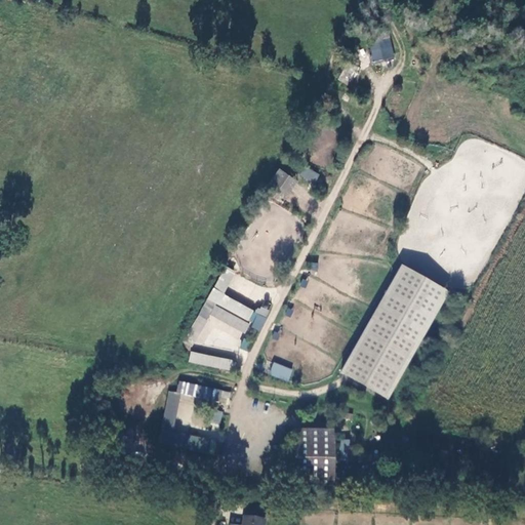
[(389,35),(387,28),(365,34),(367,41),(389,35)]
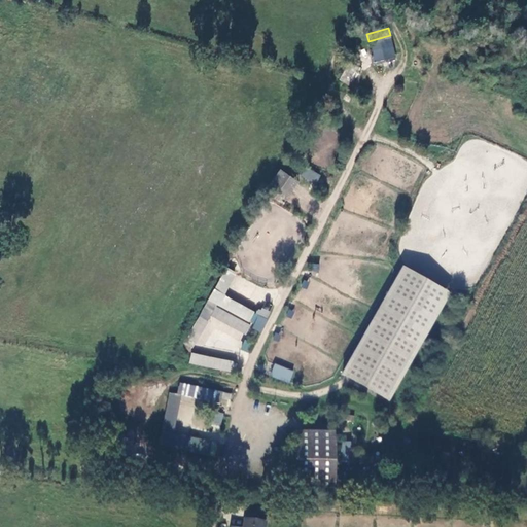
[(390,35),(369,41),(375,66),(397,60),(390,35)]
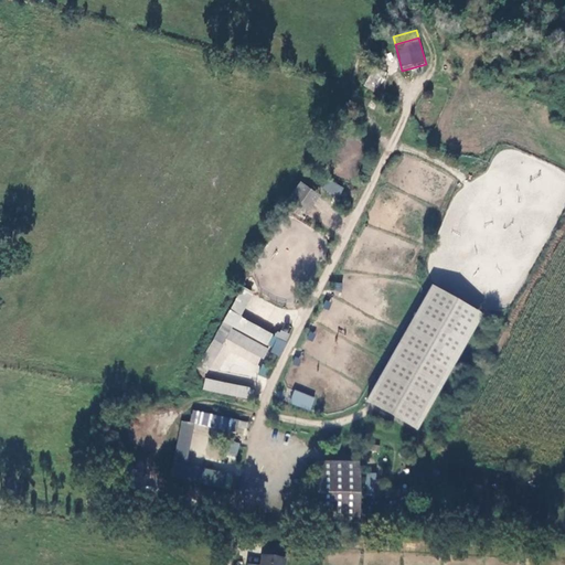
[(375,67),(364,87),(374,92),(384,72),(375,67)]
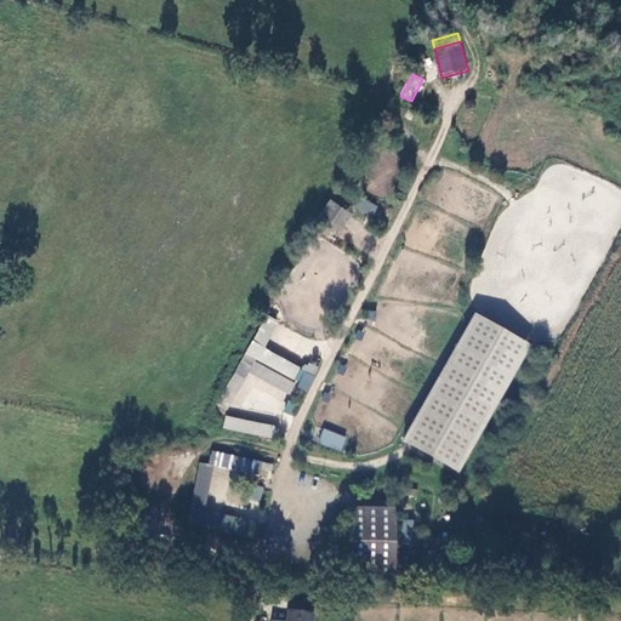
[(360,198),(355,208),(372,216),(377,206),(360,198)]
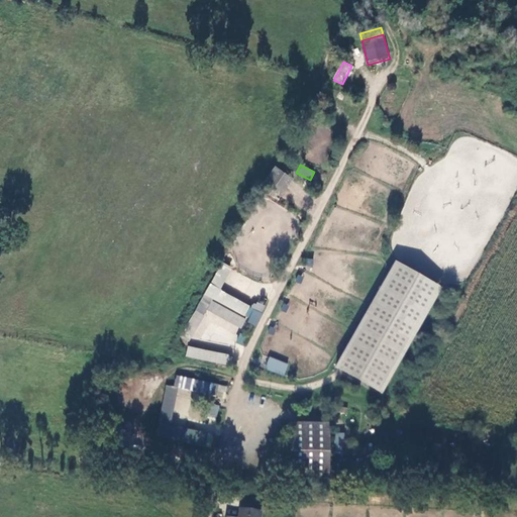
[(278,199),(292,177),(276,166),(261,189),(278,199)]
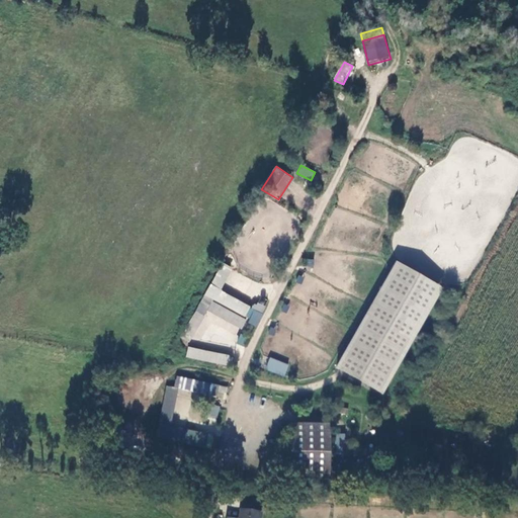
[(313,267),(314,259),(304,258),(303,266),(313,267)]
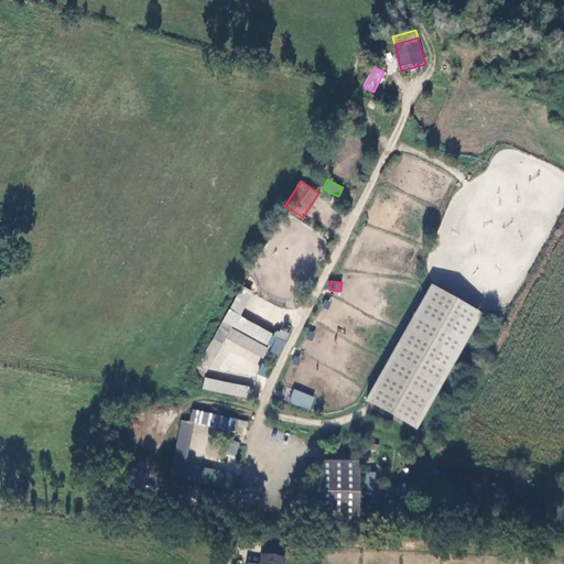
[(483,312),(431,283),(367,401),(375,404),(418,429),(483,312)]
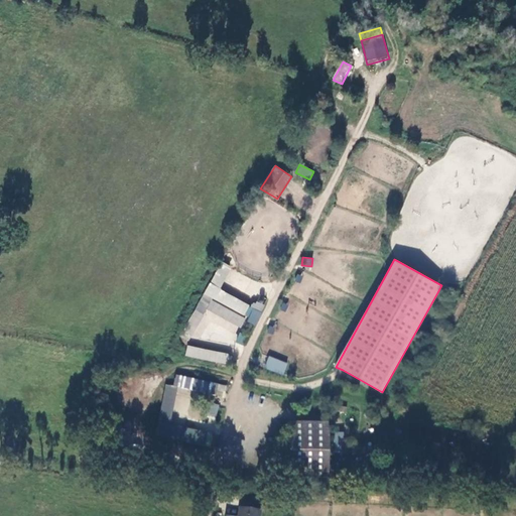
[(232,267),(222,262),(205,294),(245,316),(250,306),(220,289),(232,267)]
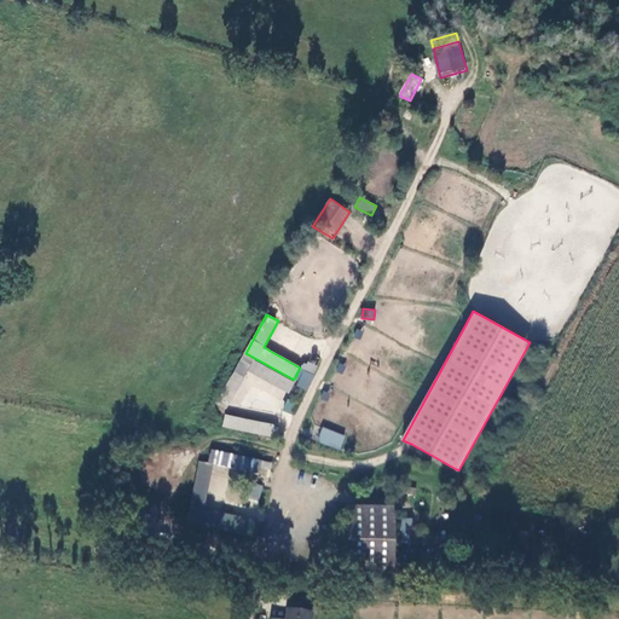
[(244,353),(217,403),(227,409),(248,369),(289,392),(294,382),(253,359),(254,358),(244,353)]
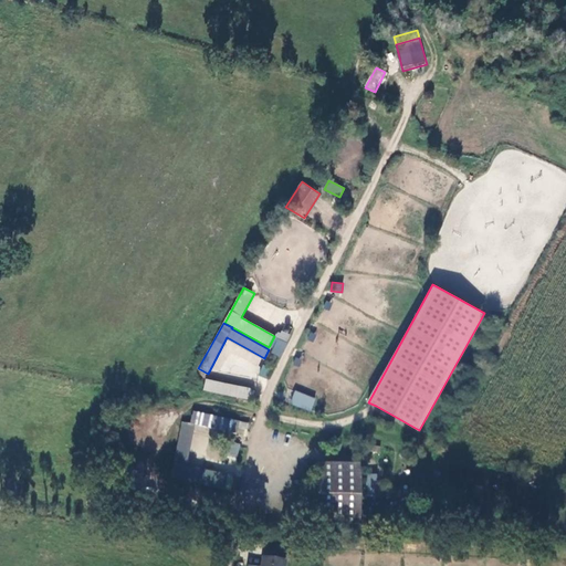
[(279,338),(272,353),(282,357),(289,343),(279,338)]
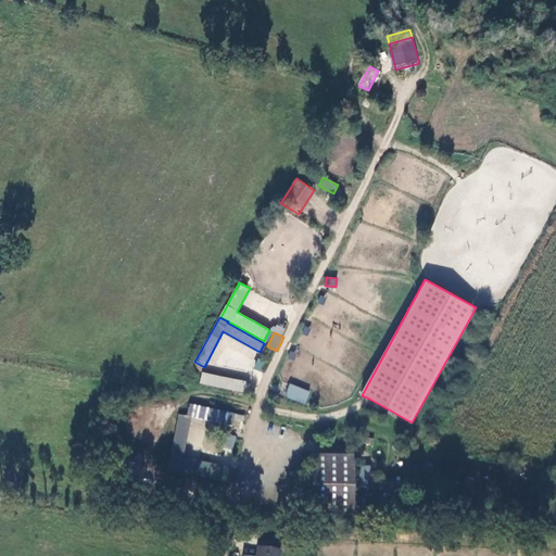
[(258,355),(255,368),(264,371),(267,357),(258,355)]
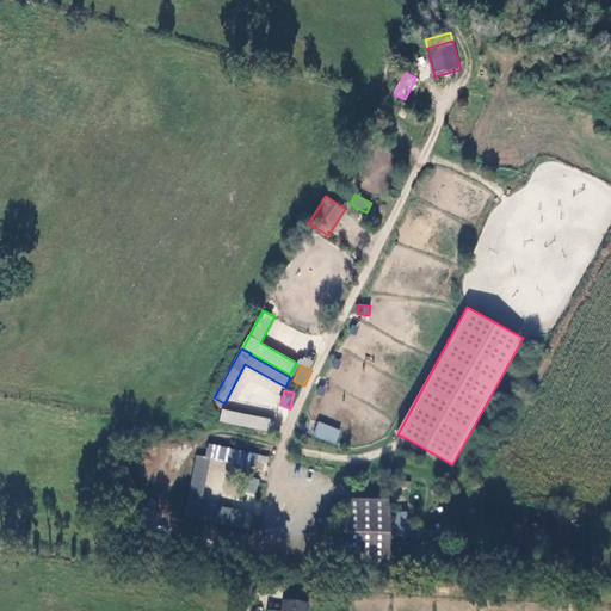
[(222,409),(220,421),(271,432),(273,420),(222,409)]
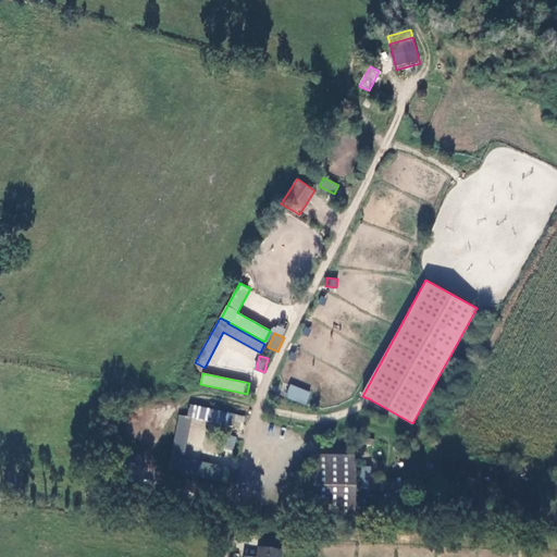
[(310,393),(291,385),(286,397),(306,405),(310,393)]
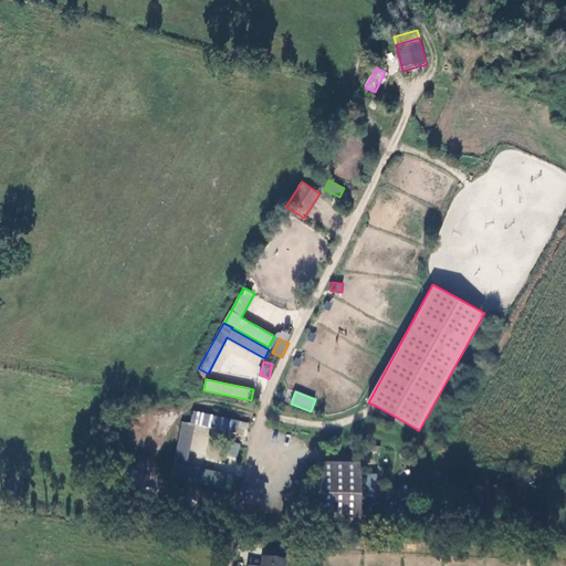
[(189,423),(237,435),(238,433),(240,421),(191,410),(189,423)]
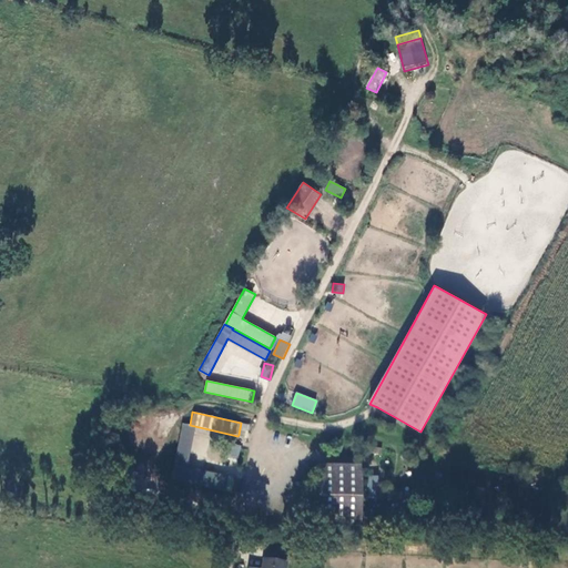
[(241,423),(239,435),(246,437),(250,424),(241,423)]
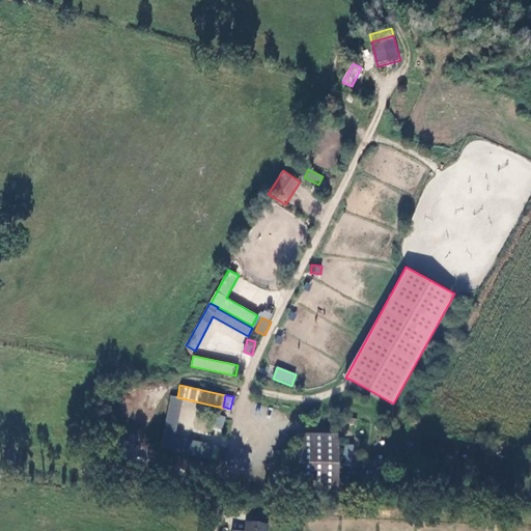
[(183,399),(170,396),(160,448),(172,450),(183,399)]
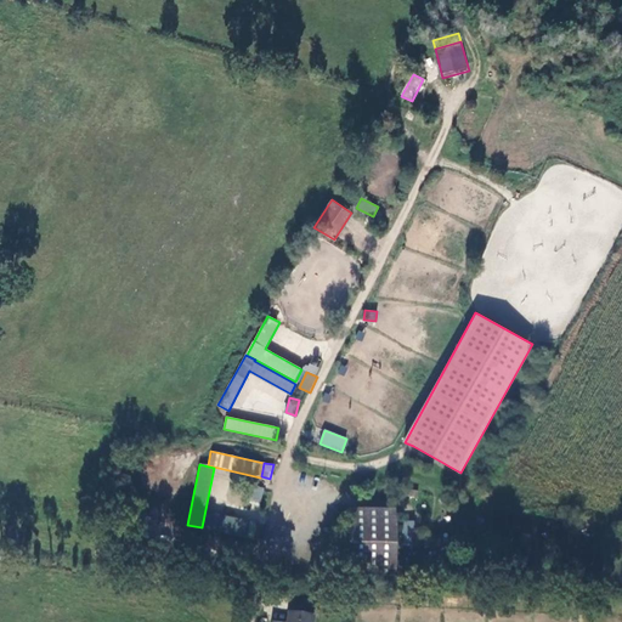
[(260,504),(264,488),(253,485),(249,502),(260,504)]
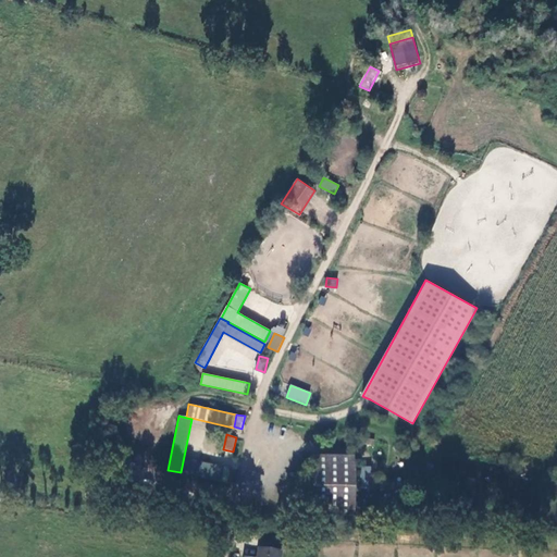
[(356,455),(314,455),(314,515),(356,515),(356,455)]
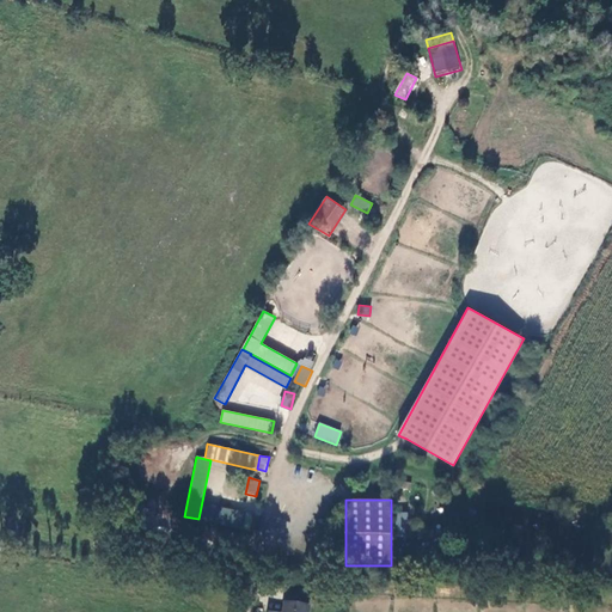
[(252,513),(202,503),(200,519),(249,530),(252,513)]
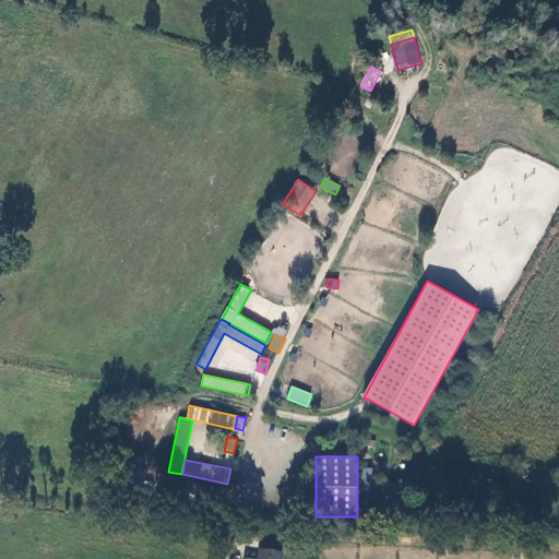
[(372,468),(364,467),(361,487),(370,488),(372,468)]
